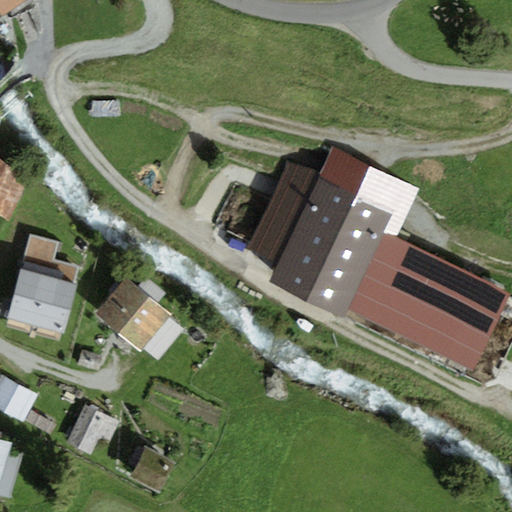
[(0,0),(0,13),(3,17),(29,0),(0,0)]
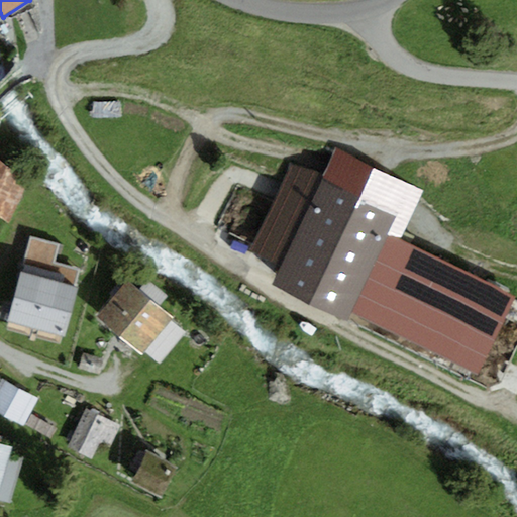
[(323,175),(320,182),(397,218),(389,233),(401,239),(424,192),(335,149),(323,175)]
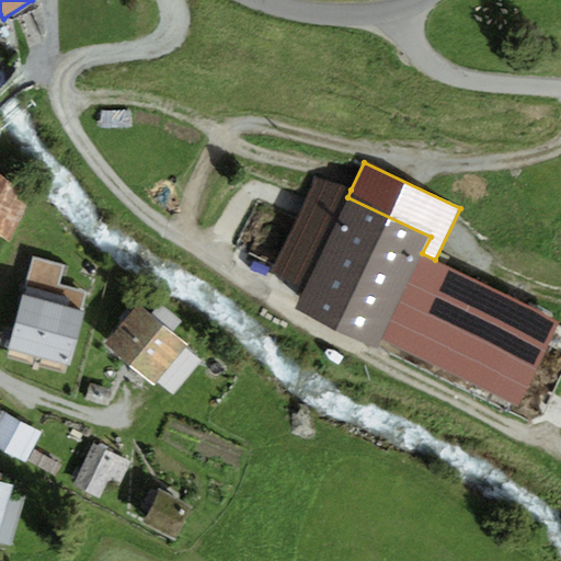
[(34,191),(0,165),(0,237),(9,243),(34,191)]
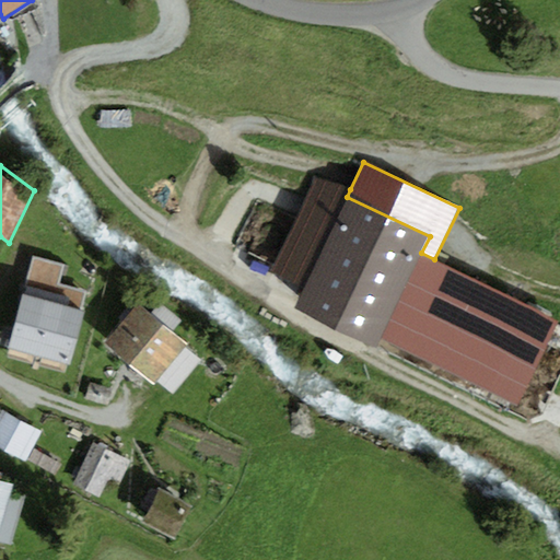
[(347,197),(350,189),(314,181),(270,273),(300,296),(347,197)]
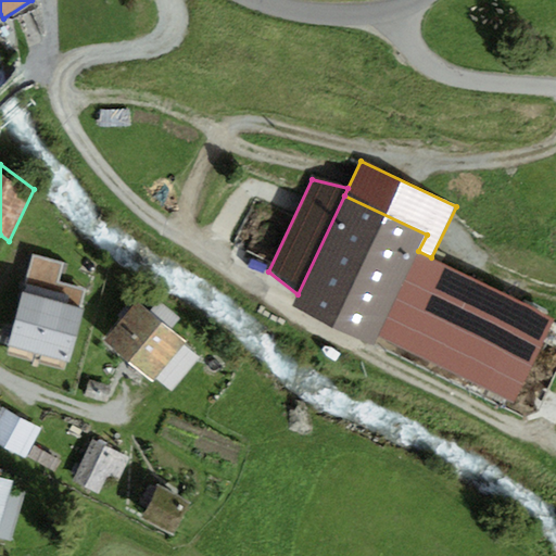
[(427,235),(344,196),(298,294),(291,307),(373,345),(377,337),(418,251),(427,235)]
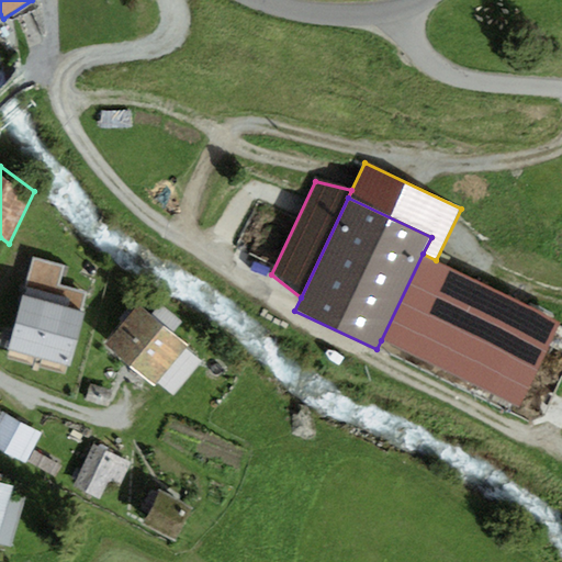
[(559,324),(436,260),(423,254),(381,340),(519,408),(559,324)]
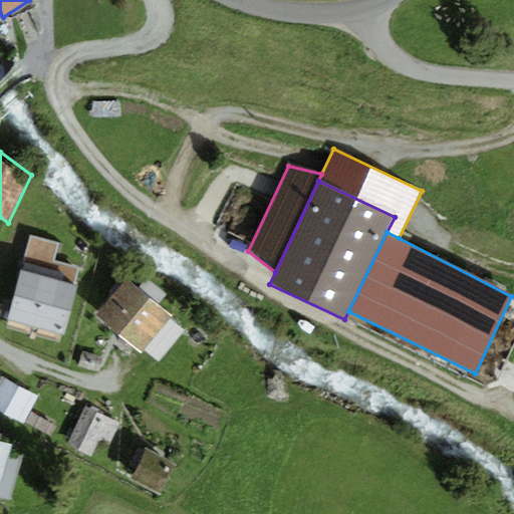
[(29,238),(20,270),(74,284),(78,269),(53,263),(57,245),(29,238)]
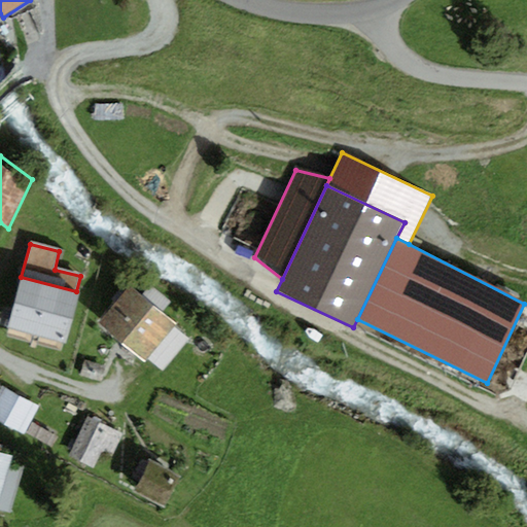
[(76,291),(21,277),(7,328),(67,344),(80,293),(76,291)]
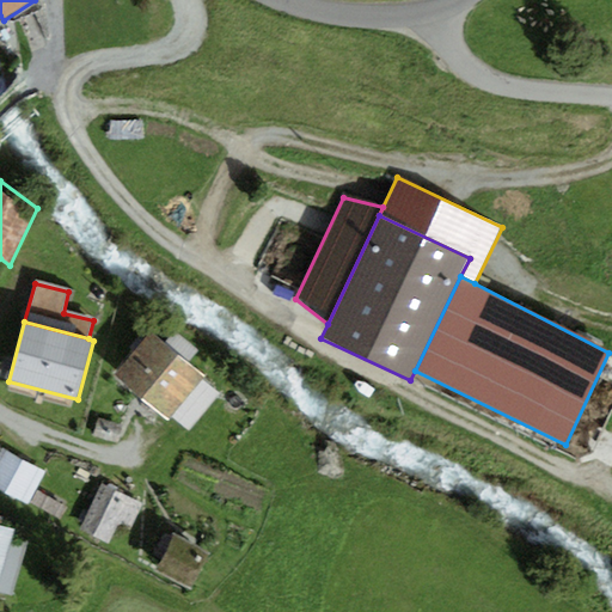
[(150,331),(114,375),(169,420),(204,375),(150,331)]
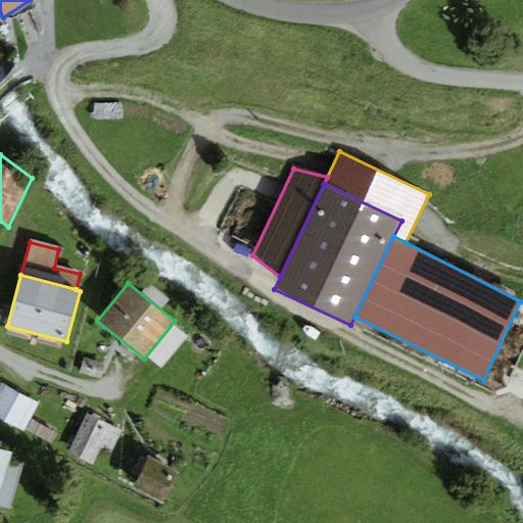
[(0,420),(24,433),(39,403),(0,383),(0,420)]
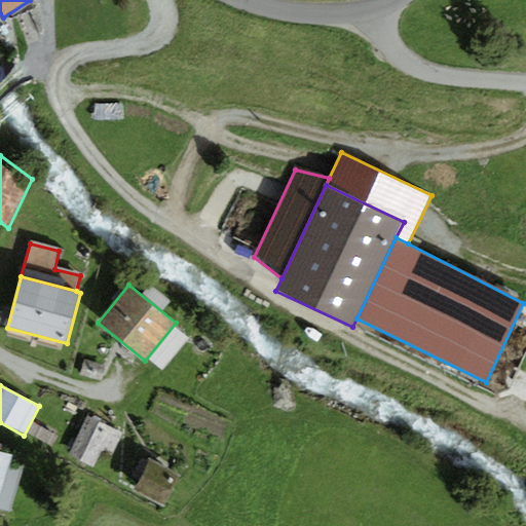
[(88,416),(69,454),(94,466),(103,450),(112,455),(123,435),(113,429),(88,416)]
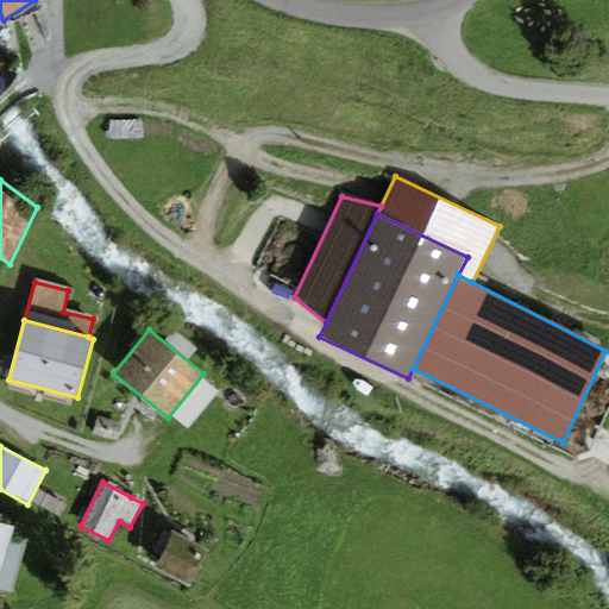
[(0,573),(14,528),(0,523),(0,573)]
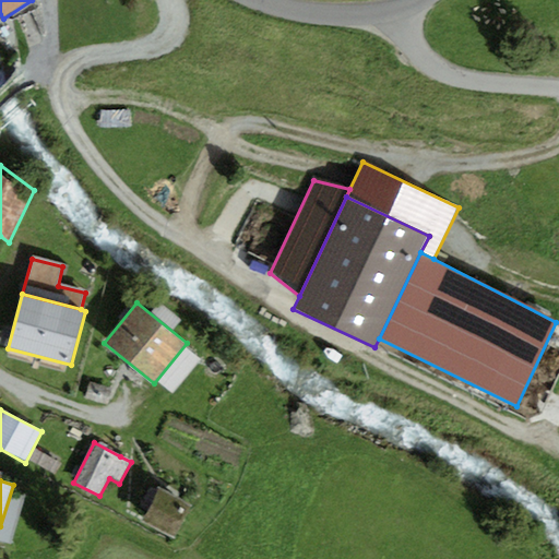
[(194,507),(158,489),(142,522),(178,539),(194,507)]
